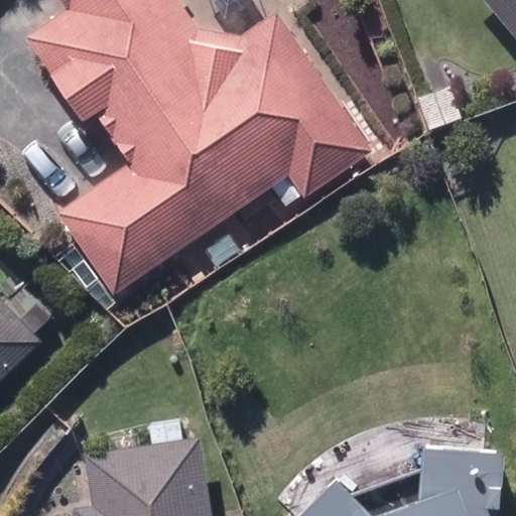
[(57,0),(66,11),(39,30),(129,167),(58,214),(111,293),(289,175),(292,181),(303,199),(372,153),(277,11),(243,36),(240,34),(205,28),(195,26),(176,0),(57,0)]
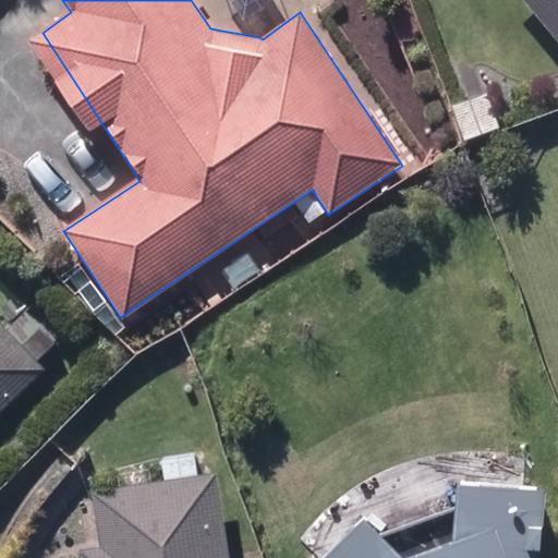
[(557,0),(521,0),(557,44),(557,0)]
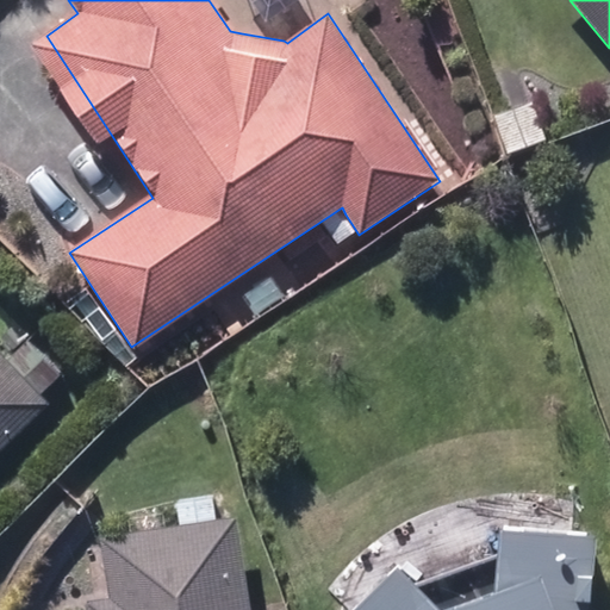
[(497,119),(510,156),(547,143),(533,106),(497,119)]
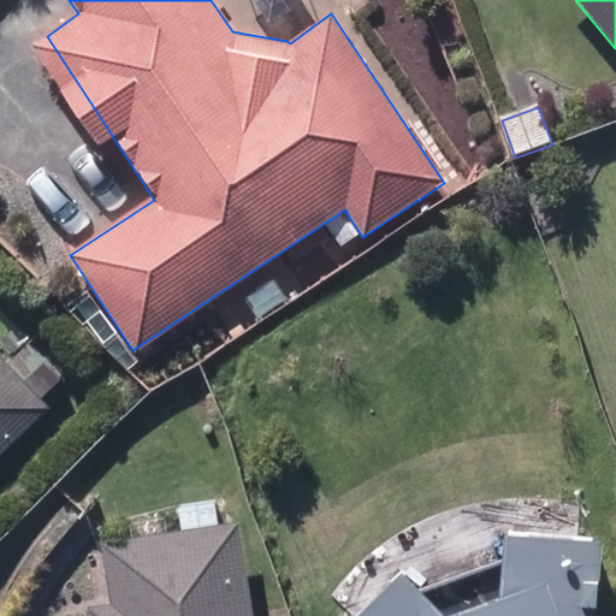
[(0,454),(47,408),(41,398),(59,379),(27,347),(6,366),(0,359),(0,454)]
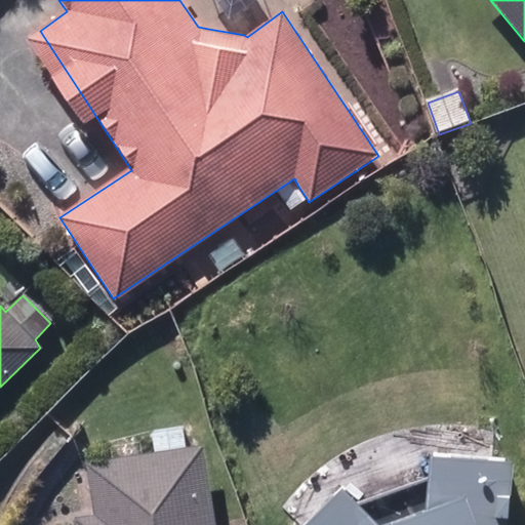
[(215,524),(203,444),(185,447),(182,432),(152,436),(155,451),(82,462),(90,515),(75,517),(76,524),(215,524)]
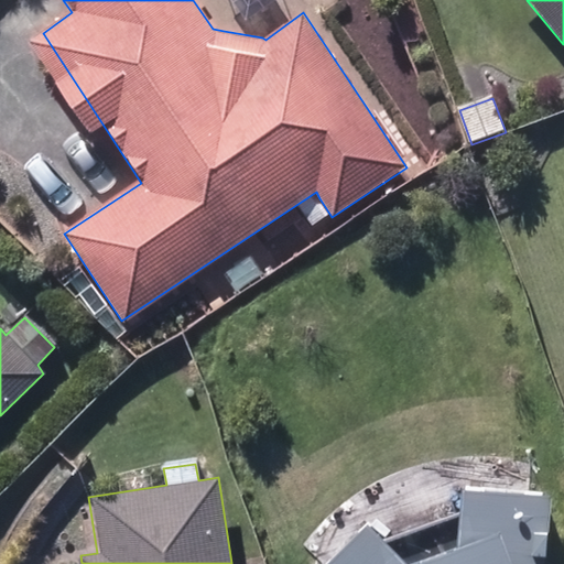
[(545,563),(551,496),(461,489),(456,542),(404,561),(366,524),(327,563),(545,563)]
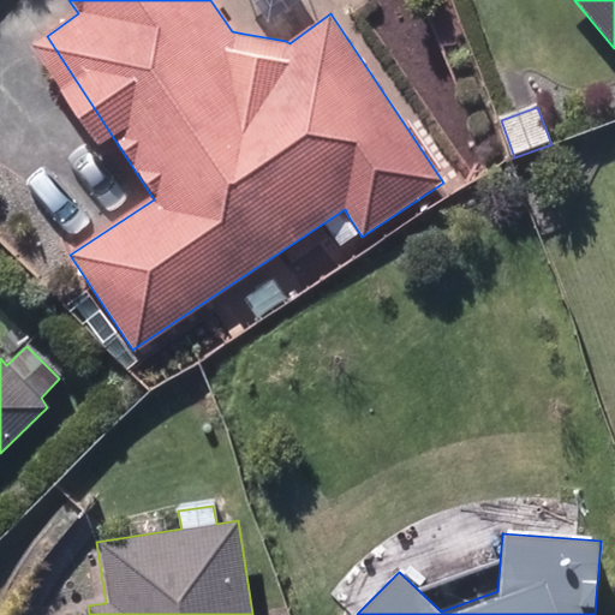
All buildings are outlined.
